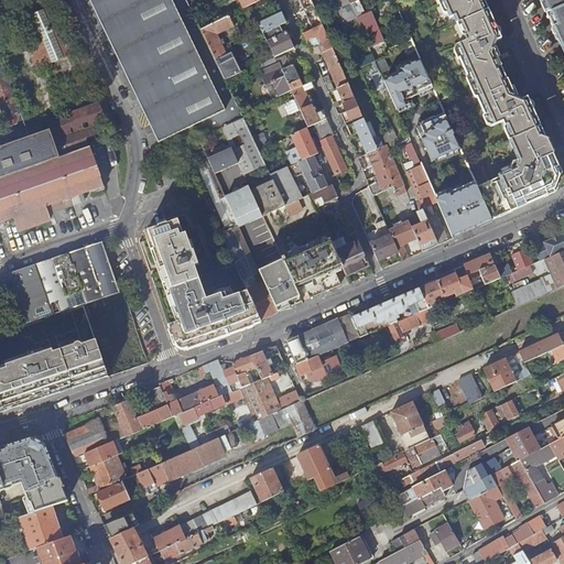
[(0,14),(35,0),(7,0),(0,3),(0,14)]
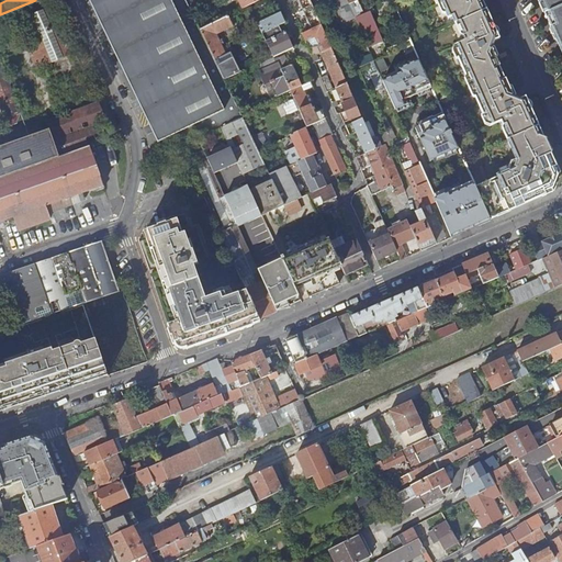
[(88,0),(100,23),(104,21),(94,0),(88,0)]
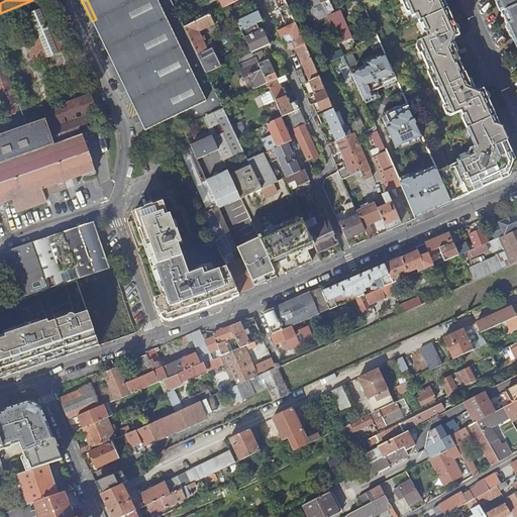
[(87,0),(96,19),(137,0),(136,0),(87,0)]
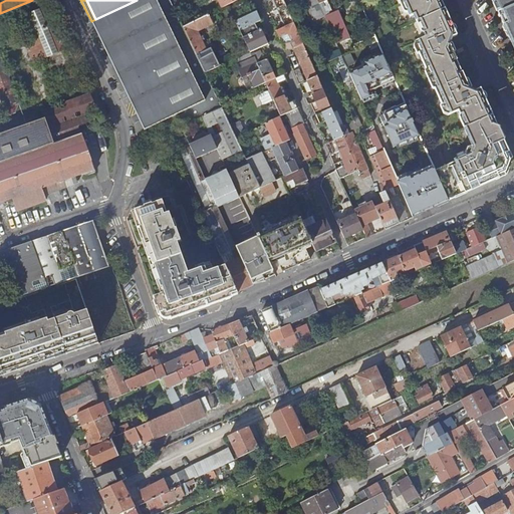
[(95,19),(111,50),(152,31),(137,0),(95,19)]
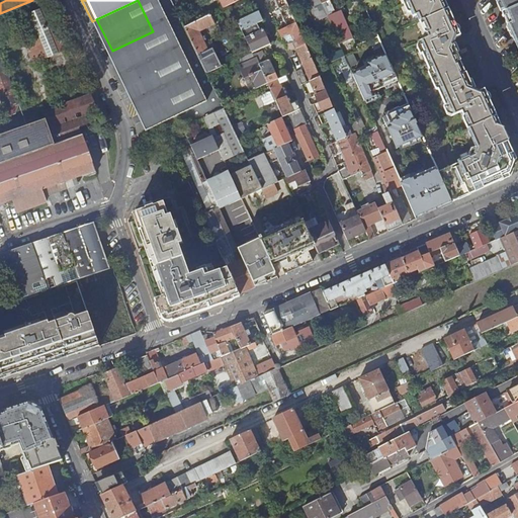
[(153,31),(195,121),(203,118),(223,108),(222,105),(206,74),(197,57),(184,27),(174,7),(170,0),(137,0),(138,0),(153,31)]
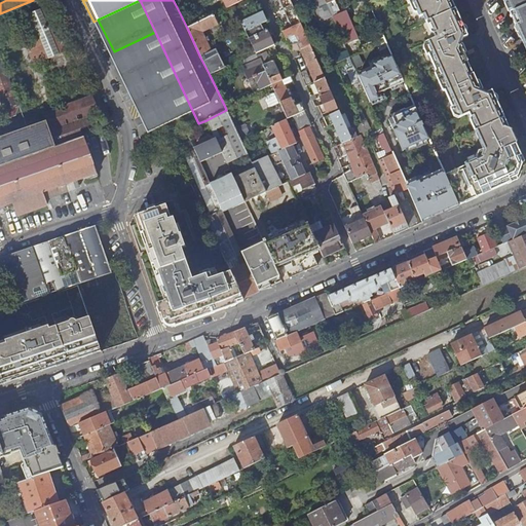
[(258,1),(257,0),(241,0),(247,11),(260,6),(258,1)]
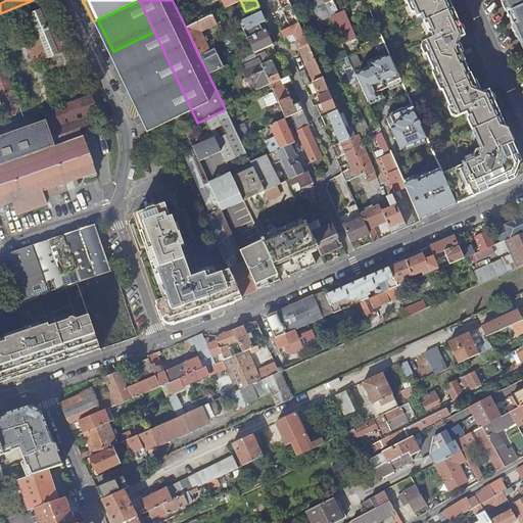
[(298,49),(307,45),(293,11),(287,0),(266,0),(266,1),(268,4),(273,1),(272,0),(276,0),(281,10),(282,12),(289,27),(280,31),(283,38),(293,34),(296,41),(286,45),(289,53),(294,51),(298,49)]
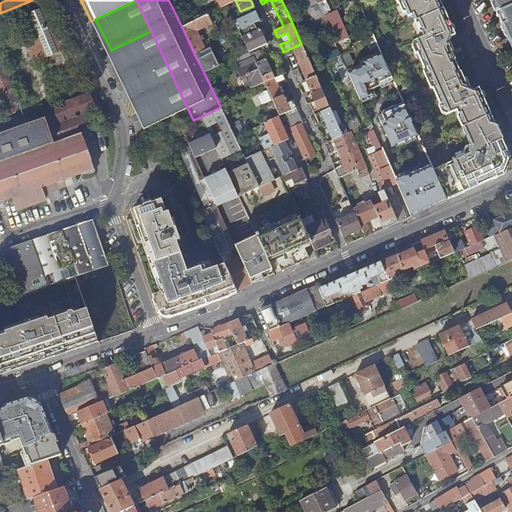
[(291,0),(284,3),(287,11),(301,5),(299,0),(291,0)]
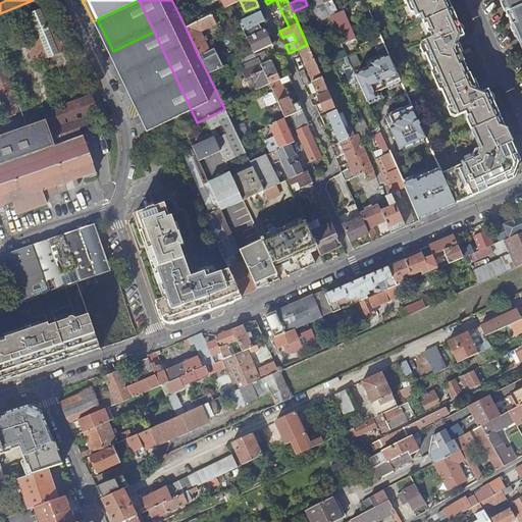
[(441,173),(455,203),(485,190),(506,180),(505,178),(511,175),(516,162),(513,155),(515,154),(487,92),(485,91),(477,94),(468,73),(464,74),(459,63),(463,61),(454,40),(462,37),(463,35),(447,0),(407,0),(415,17),(419,15),(422,22),(424,21),(430,34),(429,34),(431,38),(422,42),(426,53),(424,54),(448,107),(451,106),(455,116),(464,113),(466,117),(467,116),(472,128),(470,131),(478,150),(476,156),(460,163),(461,165),(441,173)]
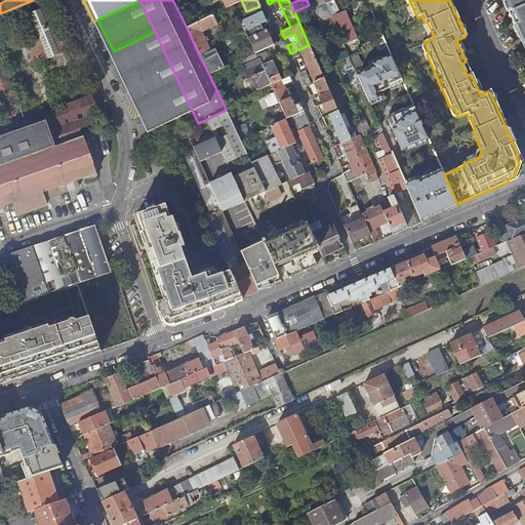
[(524,0),(501,0),(508,13),(524,51),(524,0)]
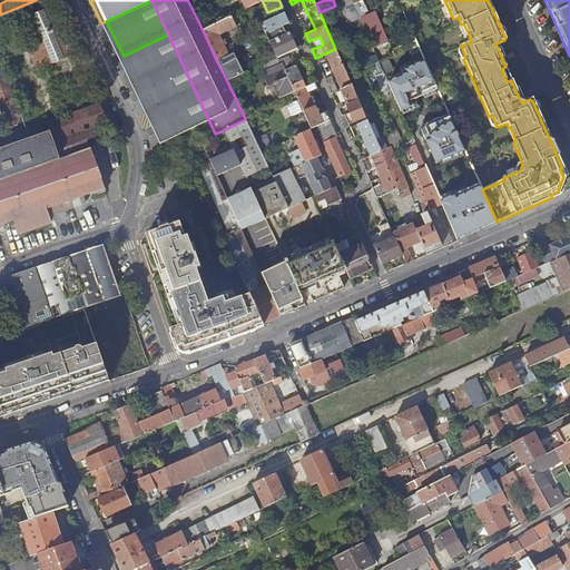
[(47,8),(33,13),(52,64),(66,58),(47,8)]
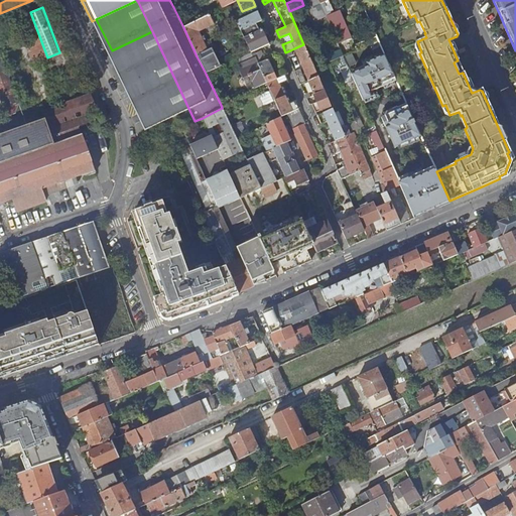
[(244,27),(263,21),(260,11),(241,17),(244,27)]
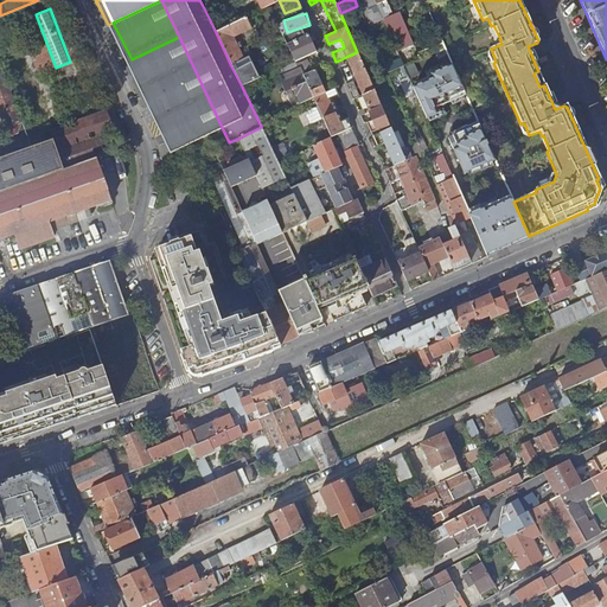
[(404,43),(408,51),(414,48),(400,16),(393,18),(402,43),(404,43)]
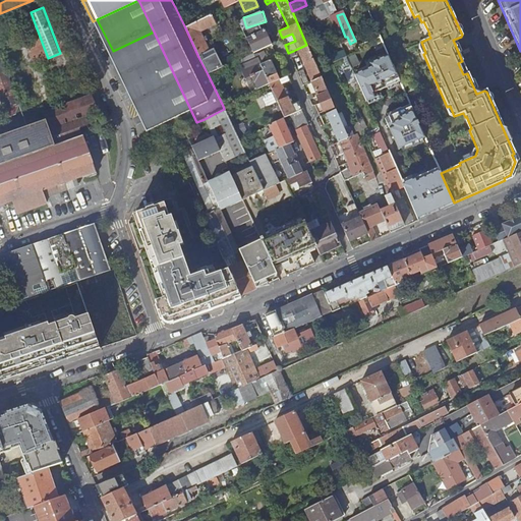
[(211,14),(185,27),(198,57),(209,52),(198,31),(208,26),(209,27),(216,24),(211,14)]
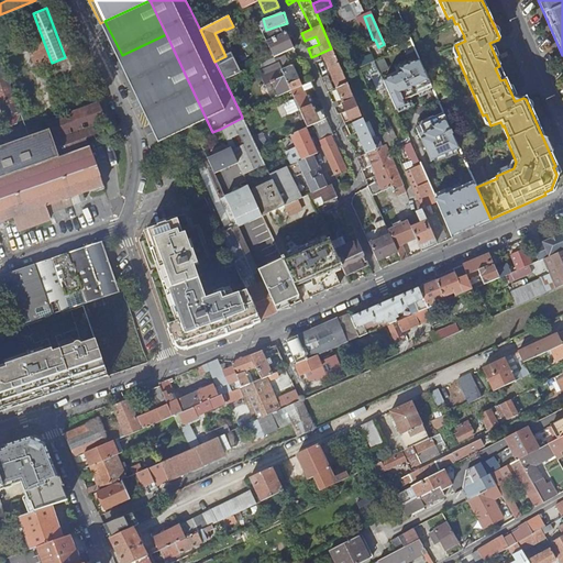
[(21,19),(6,25),(11,37),(25,31),(21,19)]
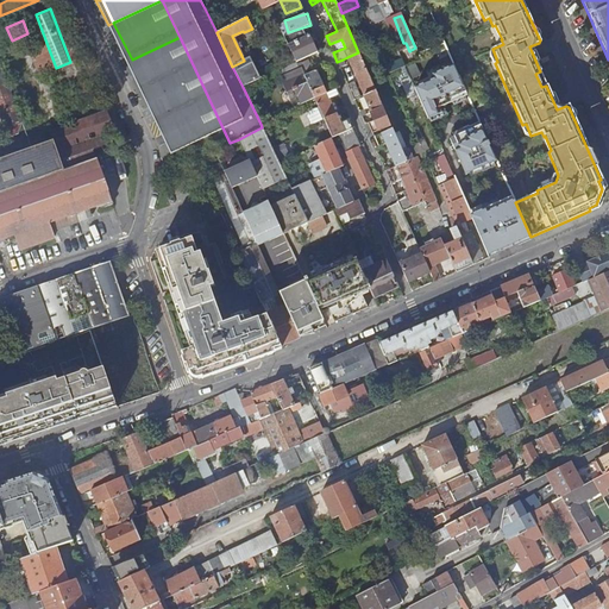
[(113,23),(108,25),(126,63),(132,60),(113,23)]
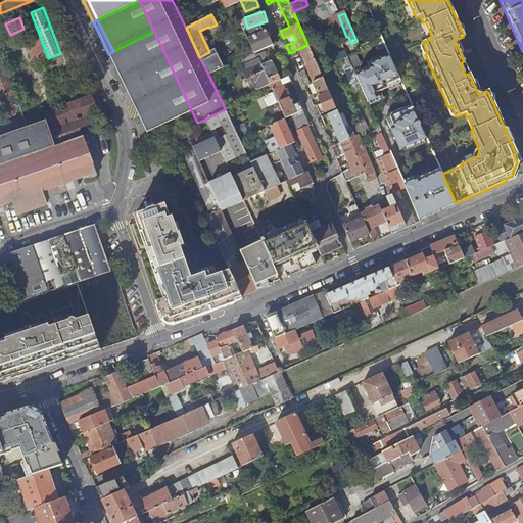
[(253,53),(260,50),(272,45),(265,30),(262,31),(258,25),(245,30),(243,32),(244,34),(246,39),(253,53)]
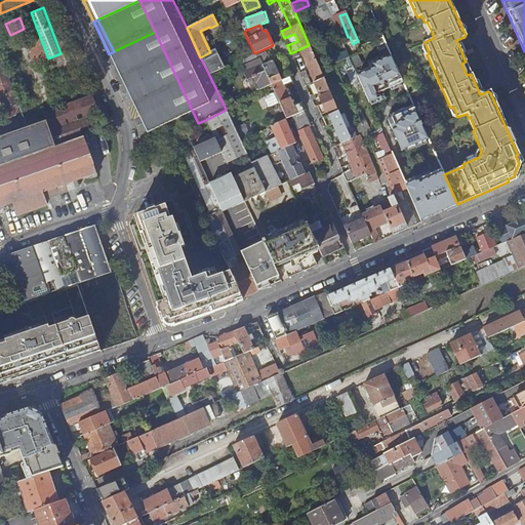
[(146,131),(152,144),(152,143),(168,135),(184,129),(198,123),(155,32),(114,51),(151,129),(146,131)]
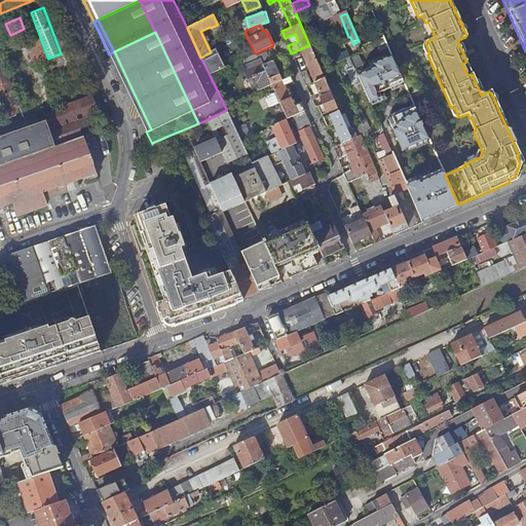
[(14,45),(24,69),(37,63),(28,39),(14,45)]
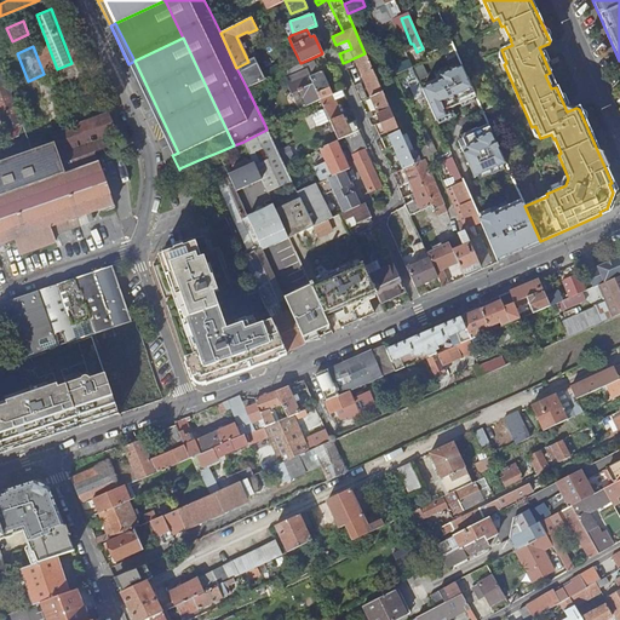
[(382,91),(365,53),(354,58),(369,97),(382,91)]
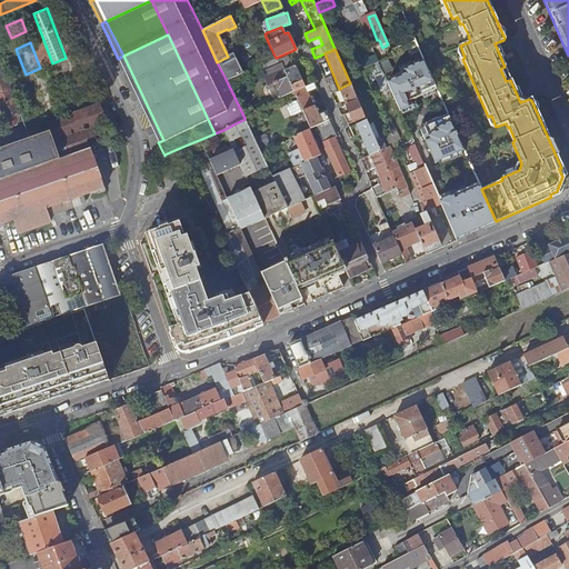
[(419,51),(396,62),(470,232),(496,221),(481,189),(419,51)]
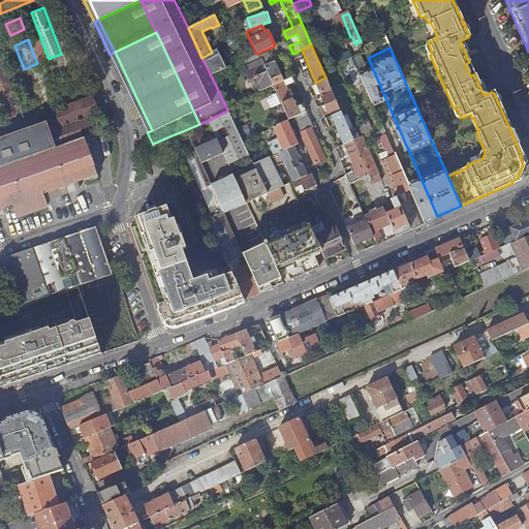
[(110,55),(147,132),(152,130),(115,52),(110,55)]
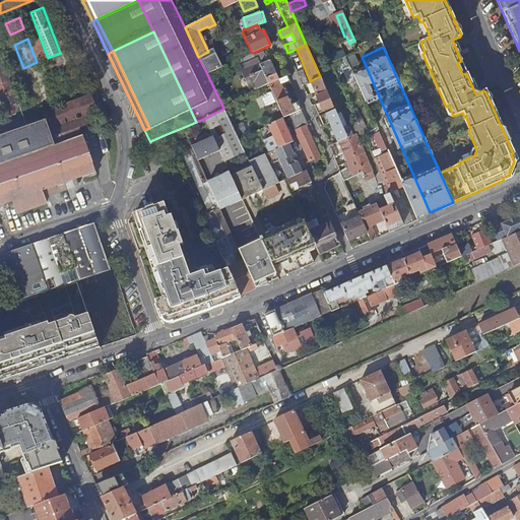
[(0,57),(0,84),(9,81),(0,57)]
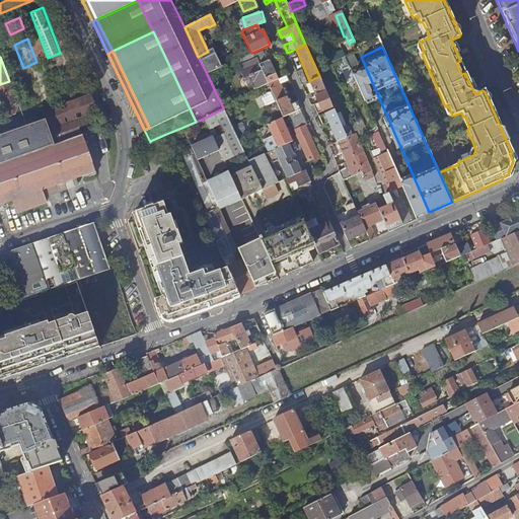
[(361,57),(348,63),(377,132),(385,149),(401,186),(401,187),(414,215),(415,218),(429,212),(361,57)]
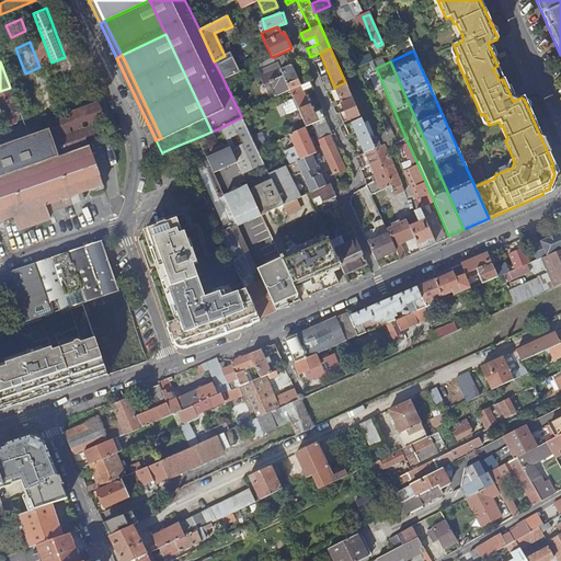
[(272,83),(277,96),(288,91),(300,86),(290,65),(282,69),(277,70),(275,66),(261,73),(265,84),(268,82),(270,84),(272,83)]
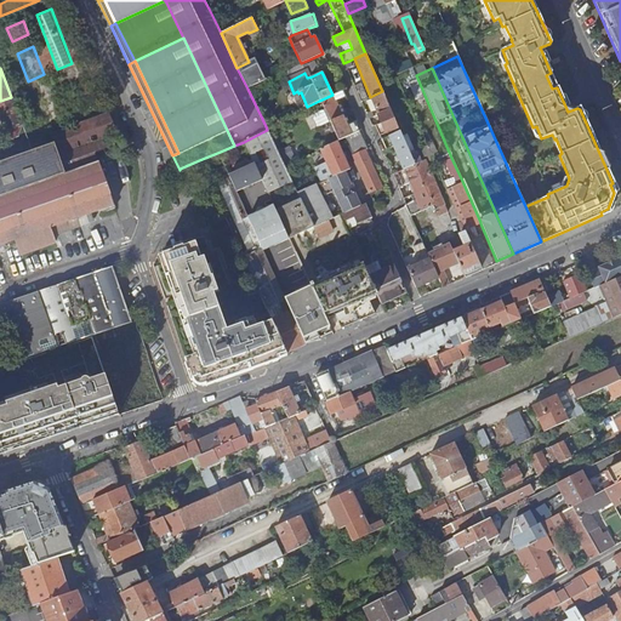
[(354,86),(360,101),(368,98),(360,83),(354,86)]
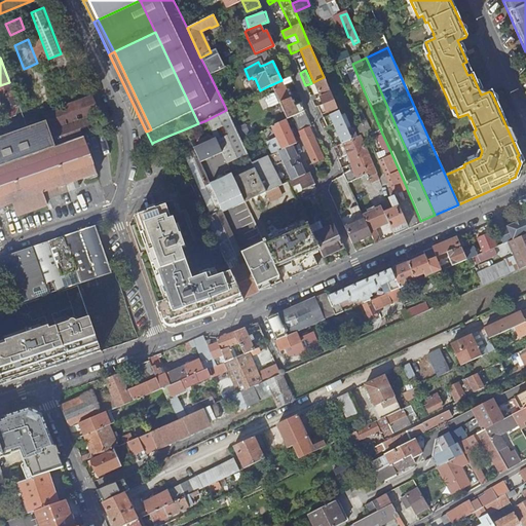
[(280,107),(287,119),(292,117),(303,112),(300,103),(293,106),(284,85),(293,81),(291,76),(282,80),(270,85),(274,92),(279,103),(280,107)]
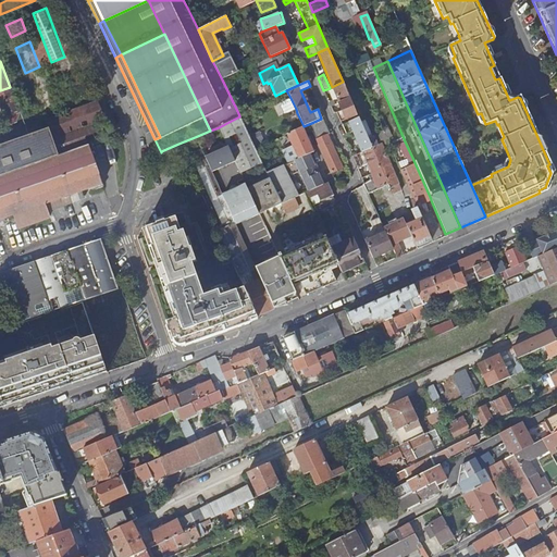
[(341,122),(357,115),(343,82),(332,87),(342,110),(337,112),(341,122)]
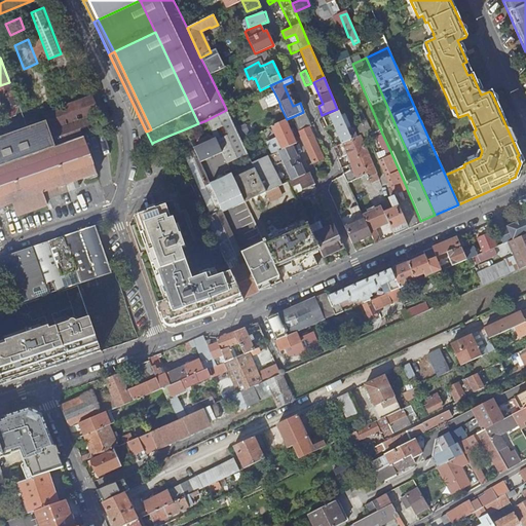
[(0,113),(20,106),(9,82),(0,85),(0,113)]
